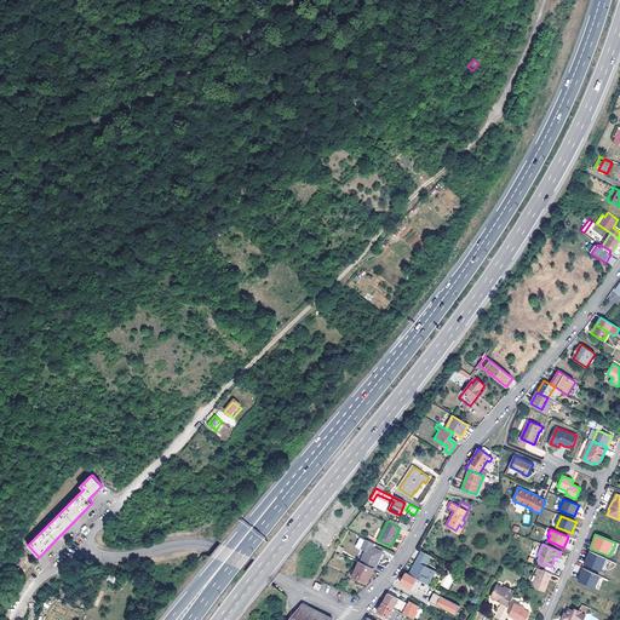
[(368,546),(361,562),(374,568),(382,551),(368,546)]
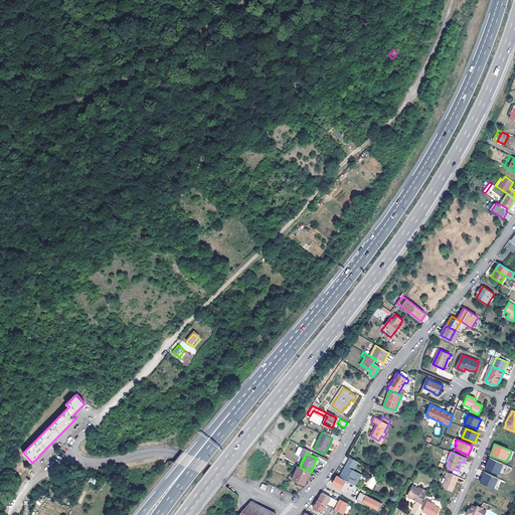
[(341,477),(355,485),(361,474),(355,471),(360,462),(352,458),(341,477)]
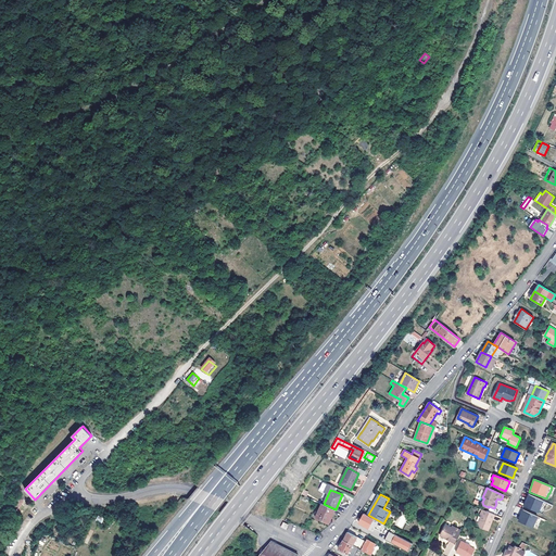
[(528,494),(522,507),(539,513),(543,501),(528,494)]
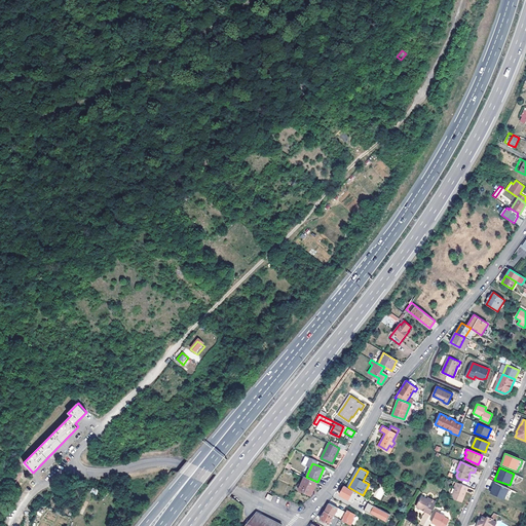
[(312,493),(317,482),(306,477),(305,476),(299,489),(304,491),(305,490),(312,493)]
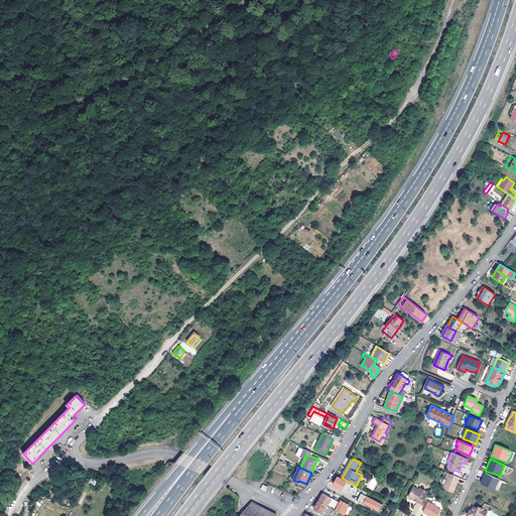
[(454,492),(457,485),(456,483),(457,481),(458,482),(460,478),(452,475),(447,473),(445,479),(446,479),(444,486),(445,489),(454,492)]
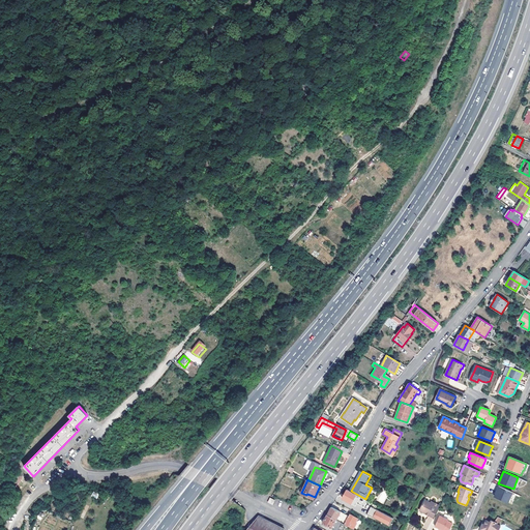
[(497,491),(494,496),(508,502),(513,492),(499,486),(497,491)]
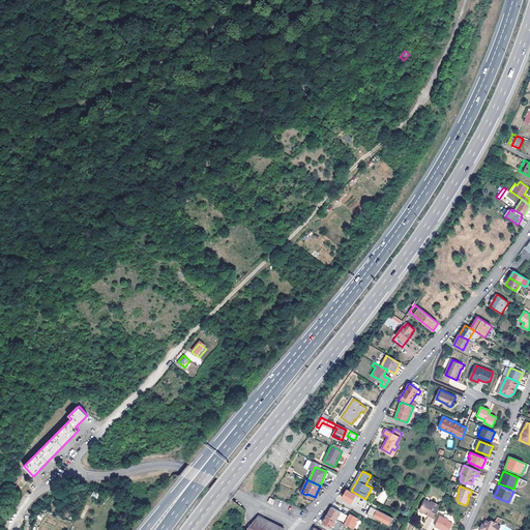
[(369,500),(365,499),(351,491),(347,489),(342,498),(353,504),(355,505),(358,501),(365,505),(369,500)]
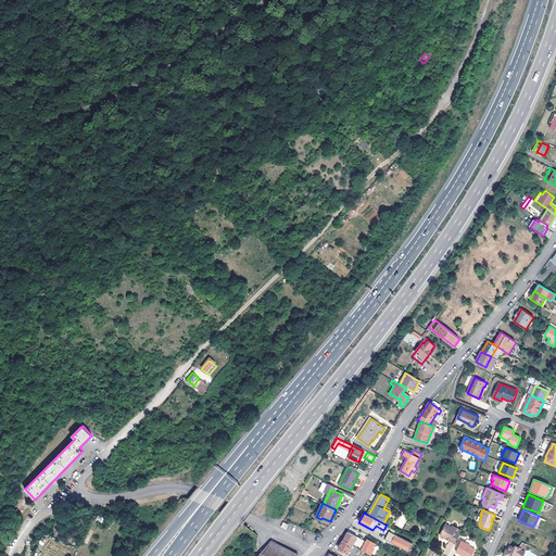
[(395,525),(402,529),(407,518),(401,515),(395,525)]
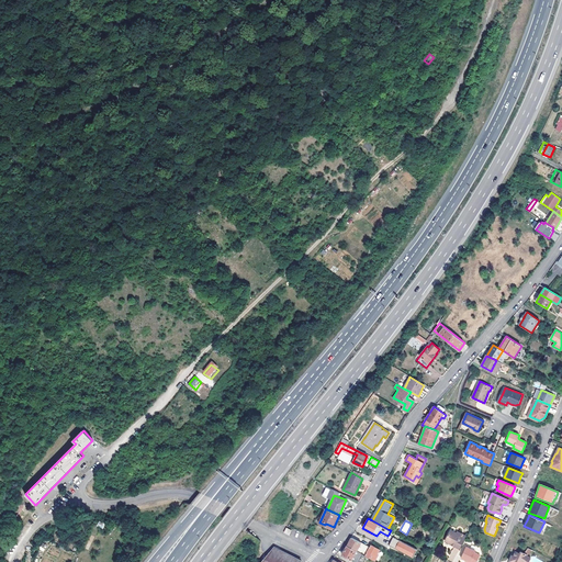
[(459,551),(467,537),(458,531),(457,534),(451,530),(446,541),(451,544),(452,543),(456,546),(456,547),(454,548),(459,551)]
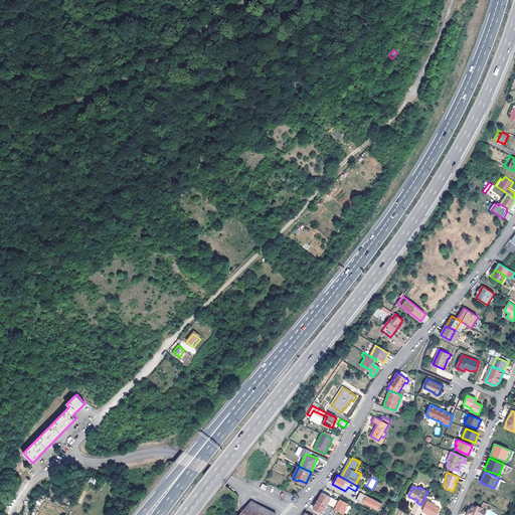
[(328,505),(332,498),(322,493),(318,500),(328,505)]
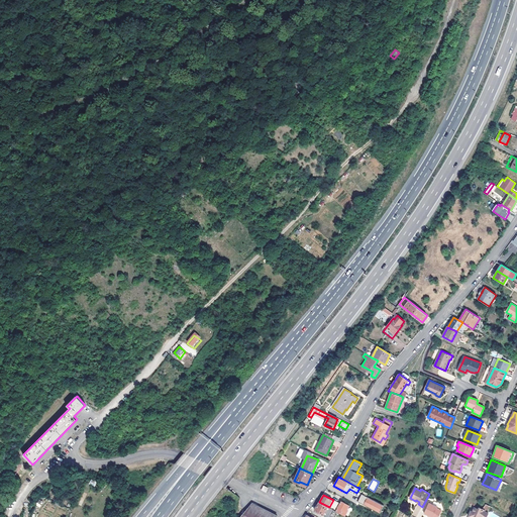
[(362,495),(357,502),(380,513),(384,506),(362,495)]
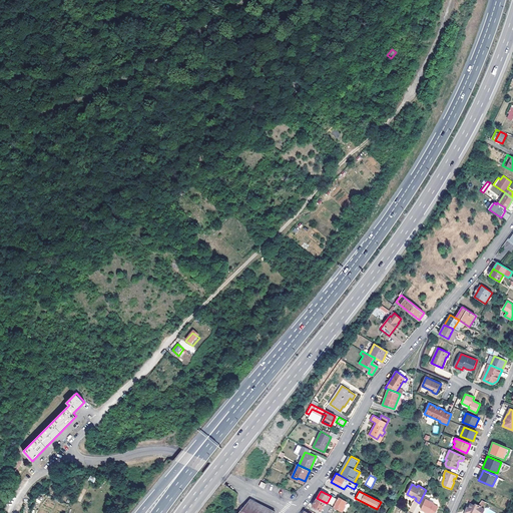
[(340,496),(334,507),(341,511),(343,512),(348,504),(347,504),(348,502),(348,500),(340,496)]
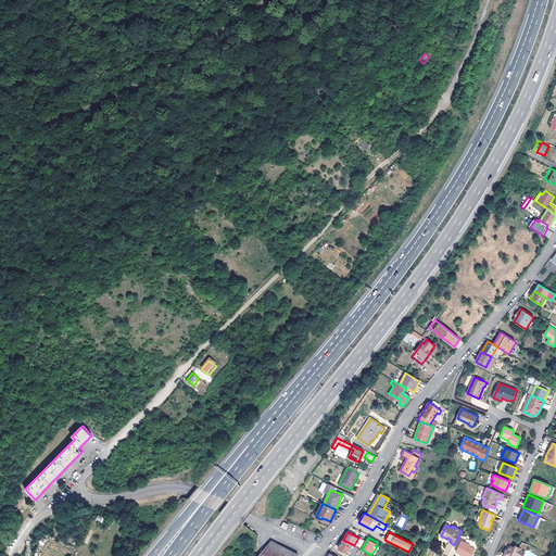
[(367,555),(369,554),(362,550),(354,545),(343,540),(340,546),(339,546),(337,548),(351,555),(353,555),(355,555),(357,553),(364,555),(367,555)]
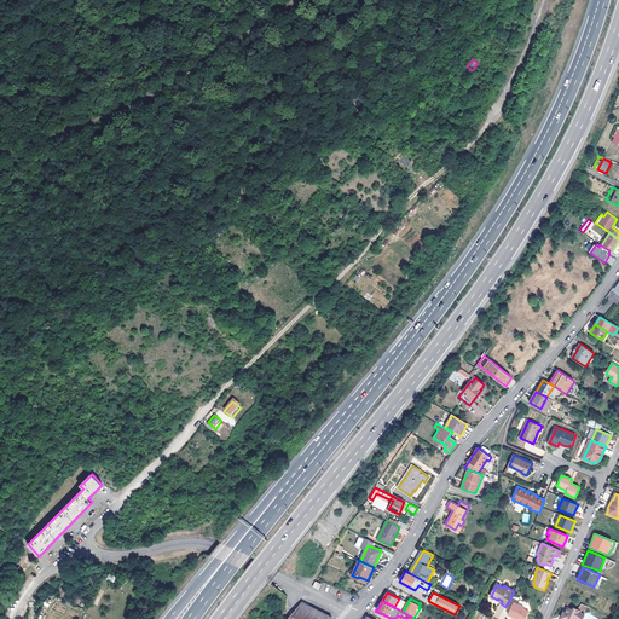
[(302,602),(288,618),(330,618),(333,617),(306,603),(302,602)]
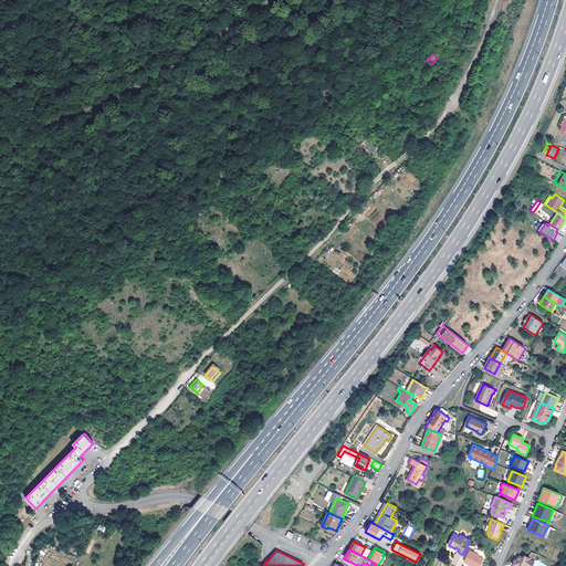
[(481,565),(484,561),(479,558),(480,556),(470,551),(464,562),(470,565),(472,565),(481,565)]
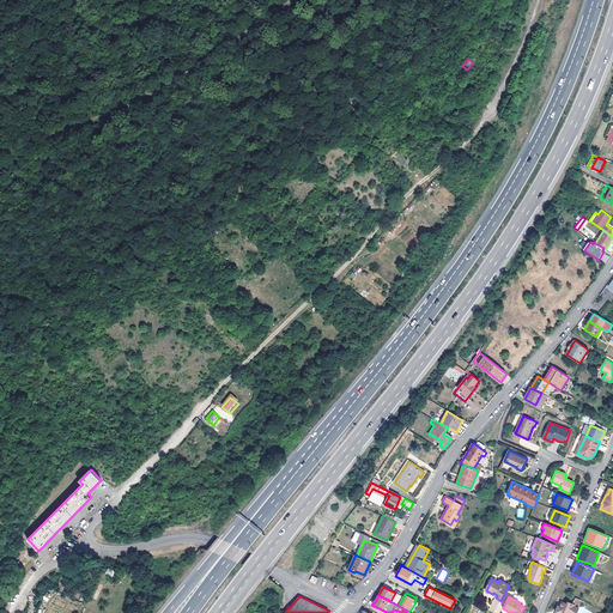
All buildings are outlined.
